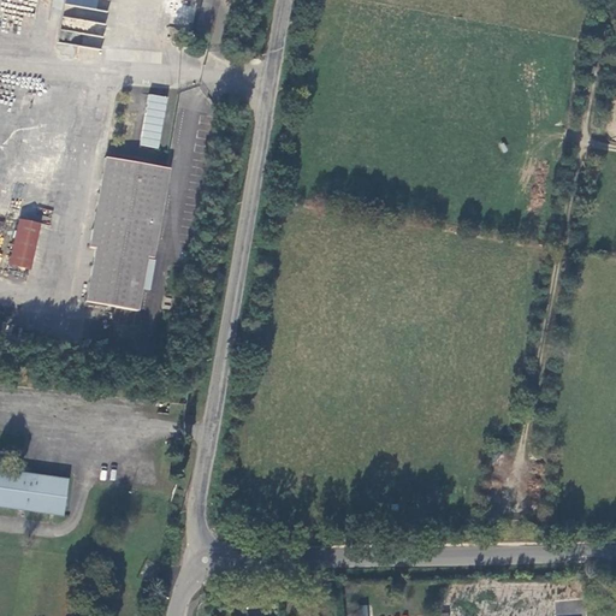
[(64,0),(58,43),(102,51),(111,0),(64,0)]
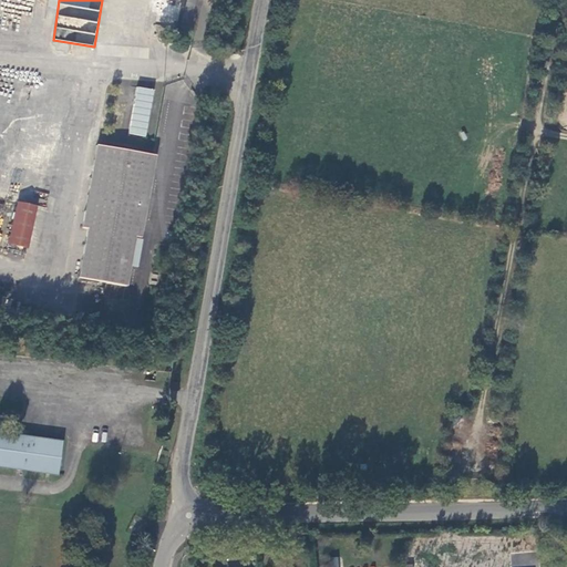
[(147,136),(153,89),(134,86),(130,134),(147,136)]
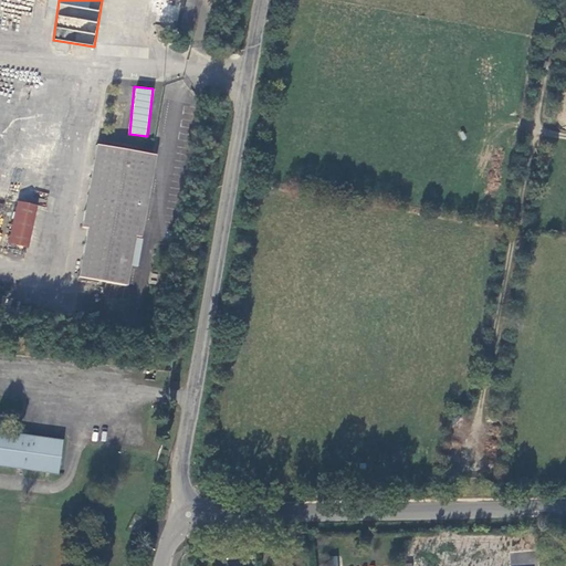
[(155,155),(95,144),(88,182),(84,207),(81,226),(87,227),(77,276),(126,285),(135,236),(142,236),(155,155)]
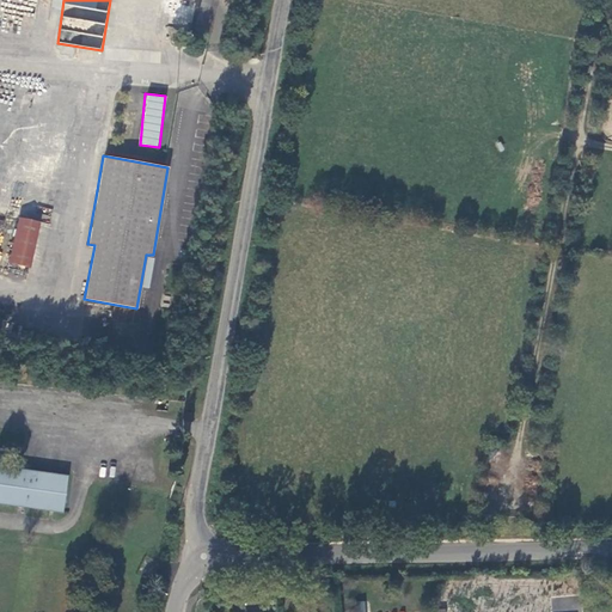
[(8,261),(30,265),(40,222),(17,218),(8,261)]
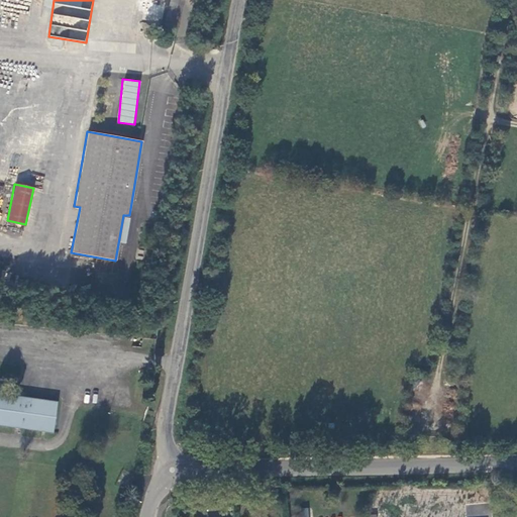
[(8,362),(7,363),(7,365),(7,367),(8,369),(9,370),(11,372),(13,372),(15,372),(17,371),(18,370),(19,368),(20,367),(20,365),(20,363),(19,362),(17,359),(16,358),(14,358),(13,358),(11,358),(9,359),(8,362)]
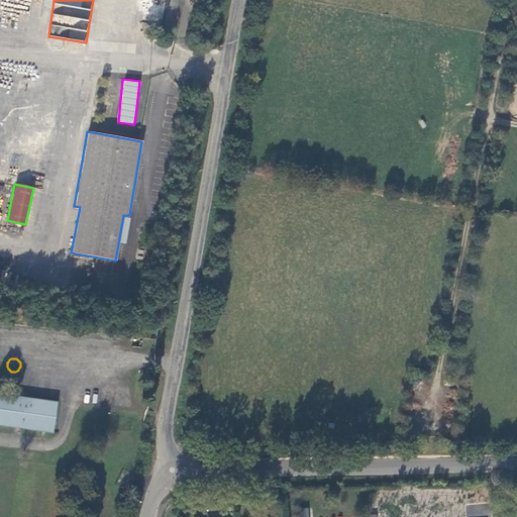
[(0,425),(50,433),(56,403),(0,394),(0,425)]
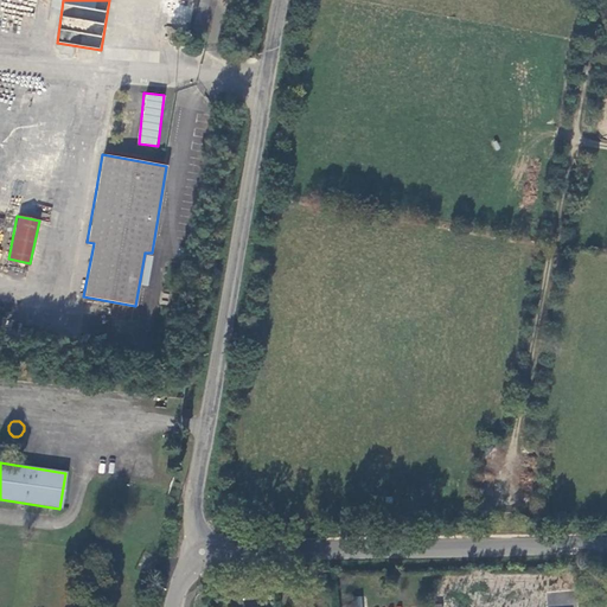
[(343,606),(363,606),(363,596),(344,596),(343,606)]
